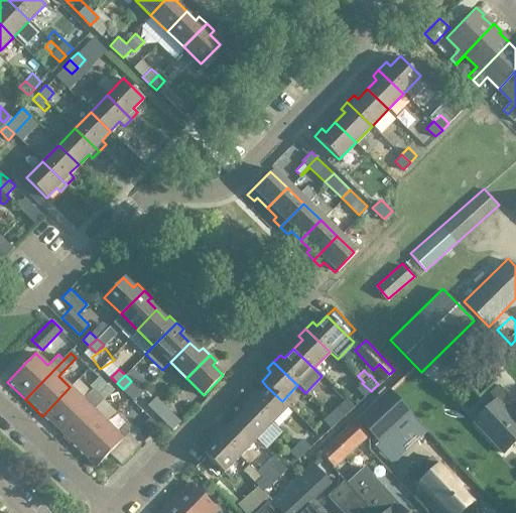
[(58,432),(104,383),(101,380),(82,399),(70,387),(42,416),(58,432)]
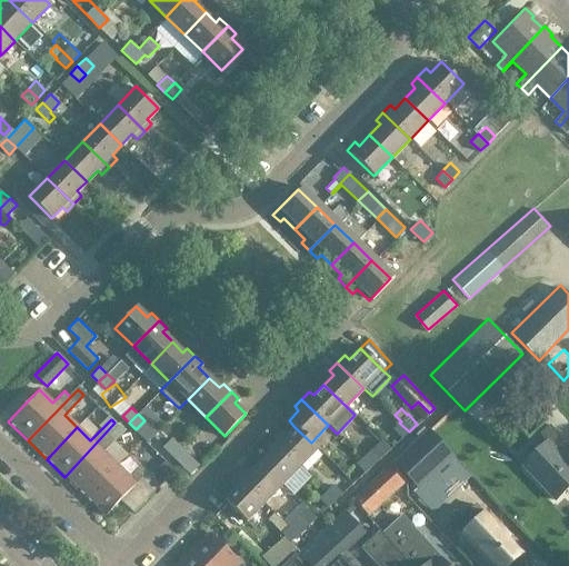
[(118,426),(115,423),(65,477),(85,496),(116,465),(101,452),(120,433),(116,428),(118,426)]
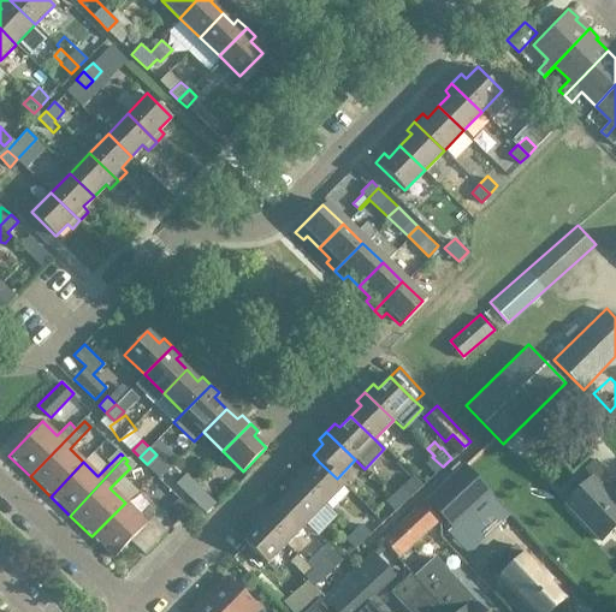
[(436,474),(443,467),(432,457),(426,463),(436,474)]
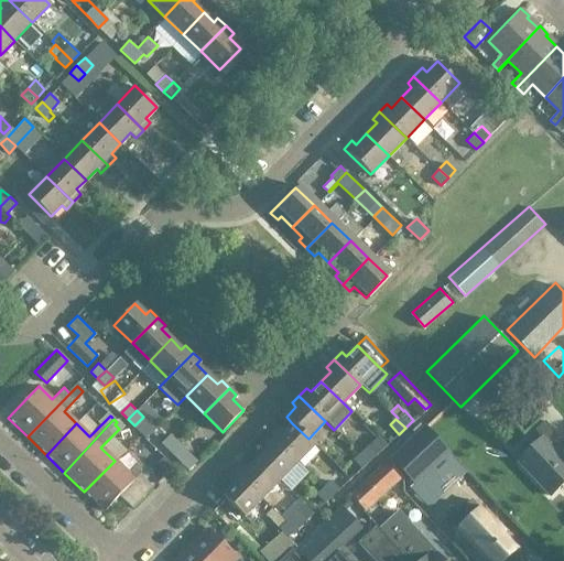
[(563,459),(553,448),(563,439),(544,419),(534,429),(542,437),(518,460),(550,494),(563,479),(563,459)]
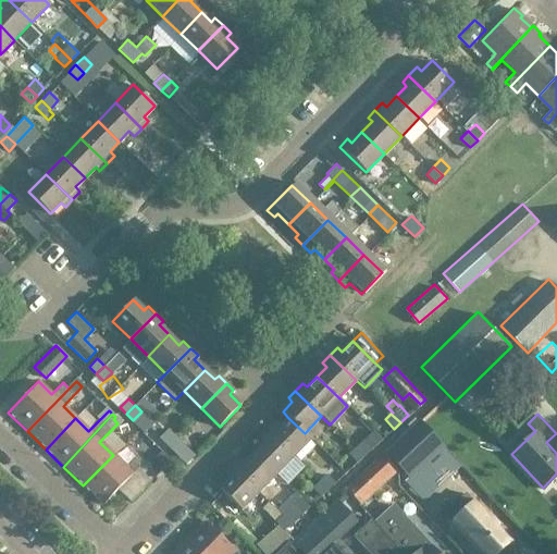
[(310,439),(305,433),(288,418),(279,428),(275,425),(268,432),(293,457),(310,439)]
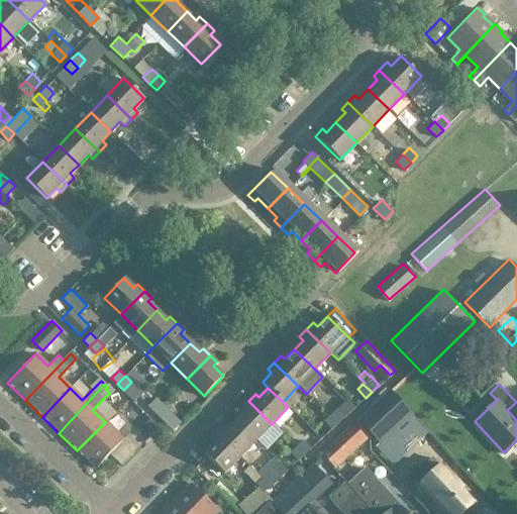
[(378,441),(410,412),(388,388),(356,418),(378,441)]
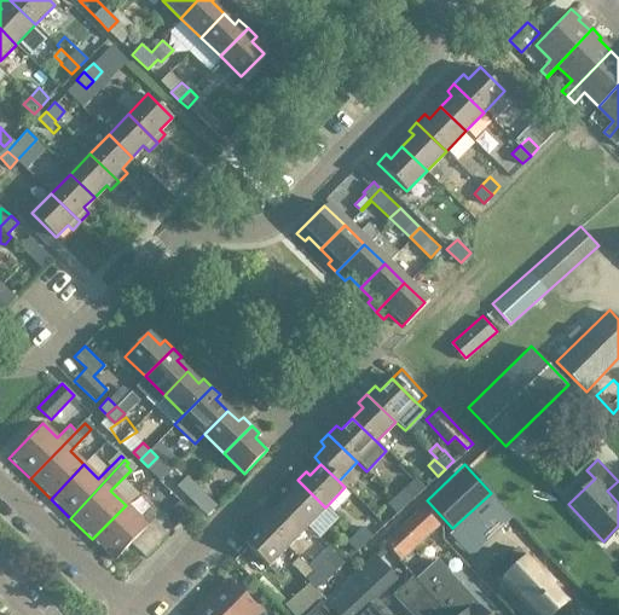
[(380,486),(391,498),(414,476),(403,465),(380,486)]
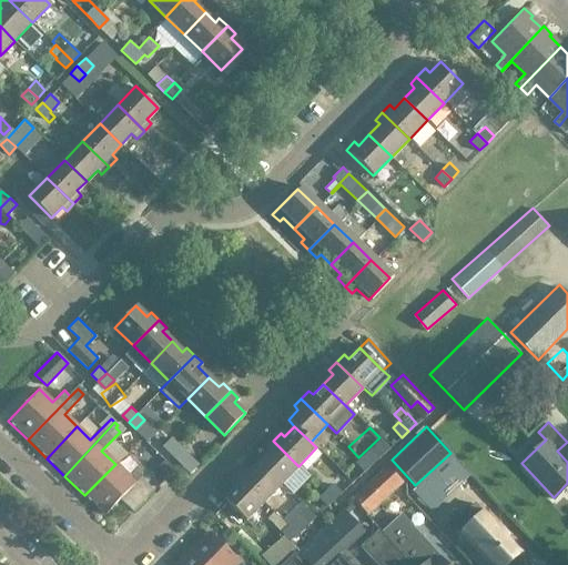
[(171,452),(179,443),(172,436),(163,445),(171,452)]
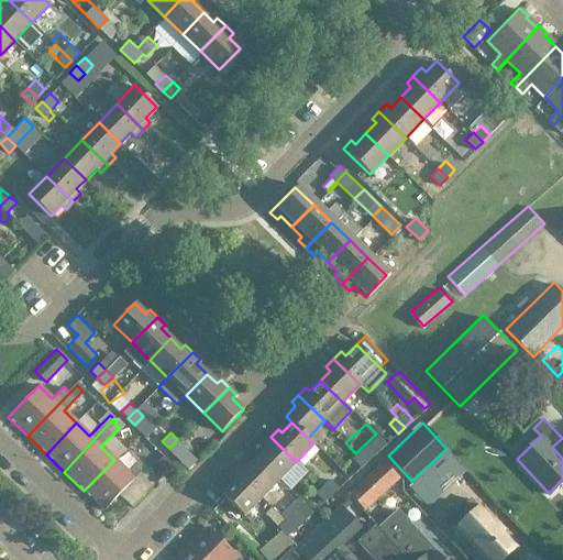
[(278,480),(296,462),(271,437),(263,445),(266,448),(256,459),(278,480)]
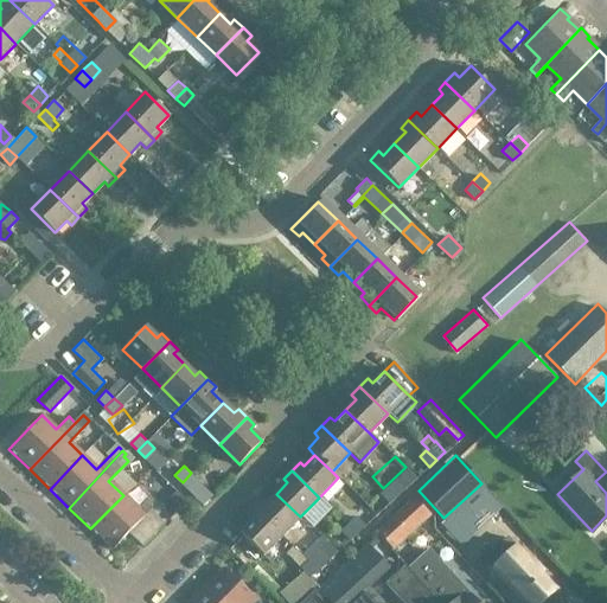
[(191,473),(183,482),(190,489),(199,481),(191,473)]
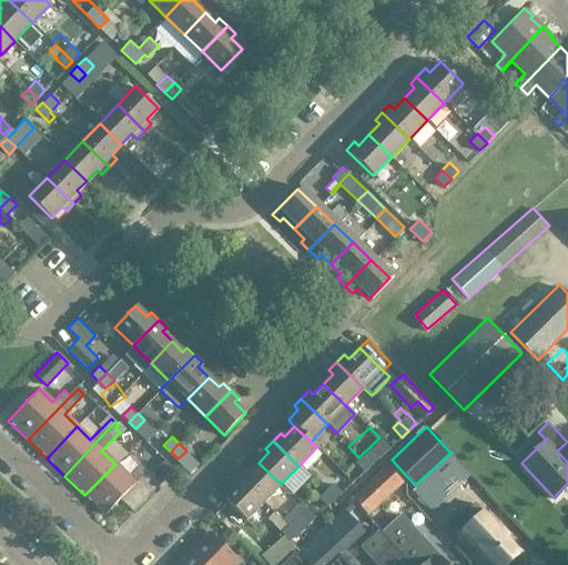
[(362,456),(371,466),(379,458),(371,449),(362,456)]
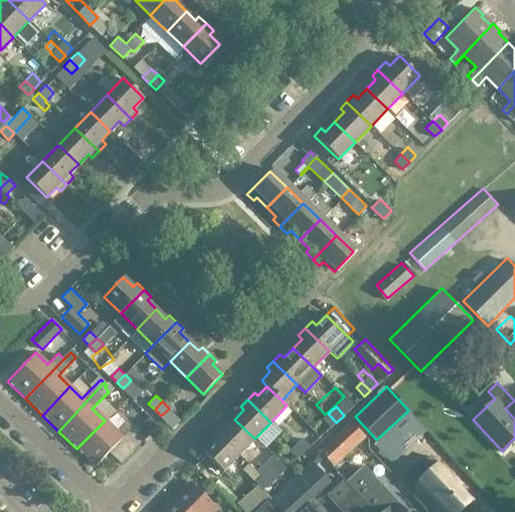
[(330,428),(336,422),(328,413),(322,418),(330,428)]
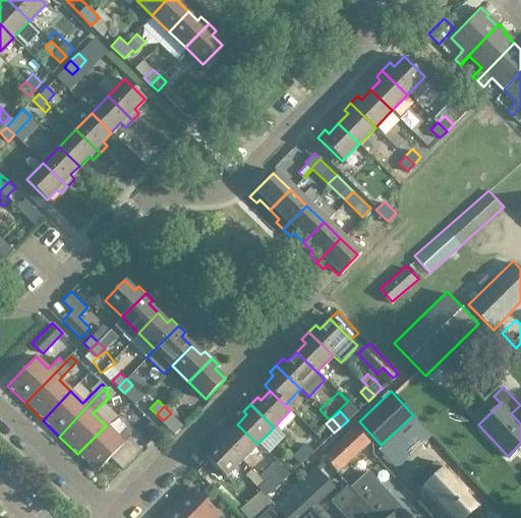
[(371,439),(358,423),(324,455),(338,469),(371,439)]
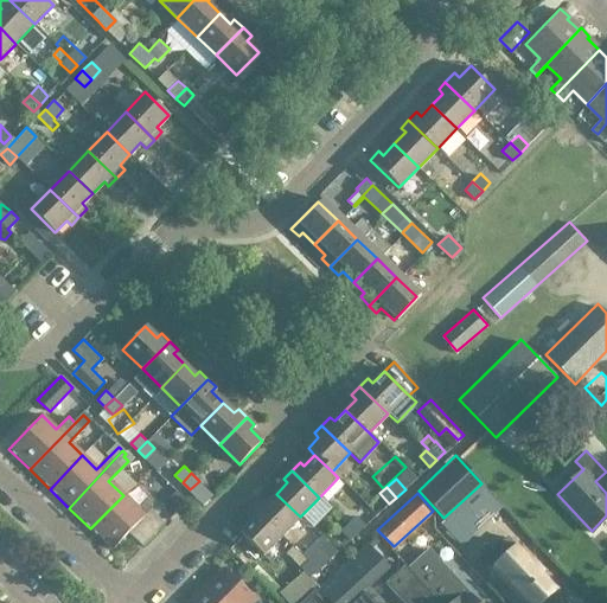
[(281,537),(300,517),(276,494),(266,504),(262,500),(253,510),(281,537)]
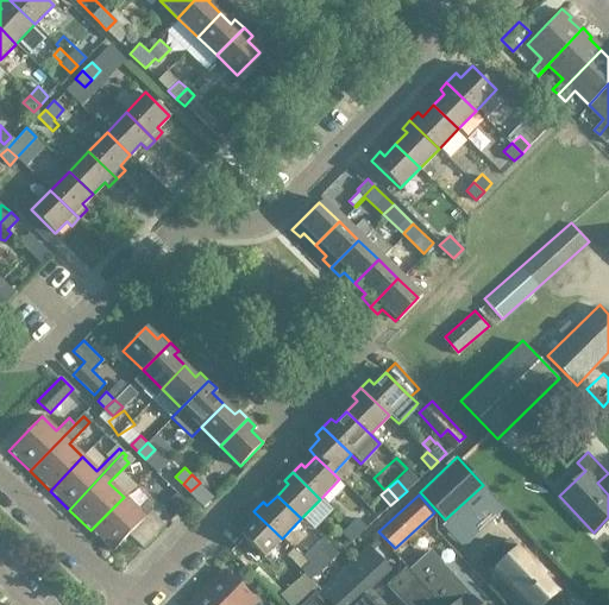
[(124,497),(90,530),(111,550),(127,535),(140,548),(169,518),(149,498),(137,510),(124,497)]
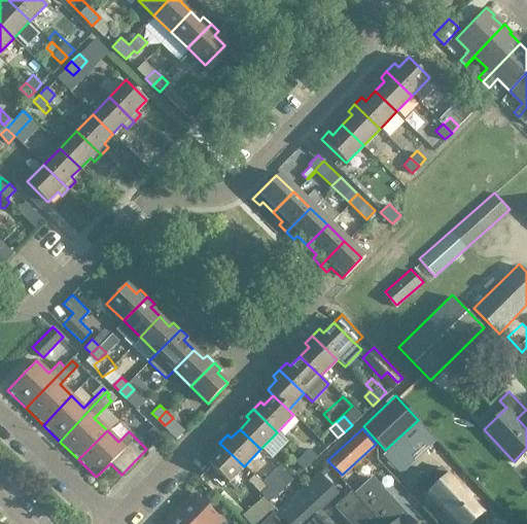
[(244,466),(219,443),(213,449),(216,453),(207,463),(226,484),(244,466)]
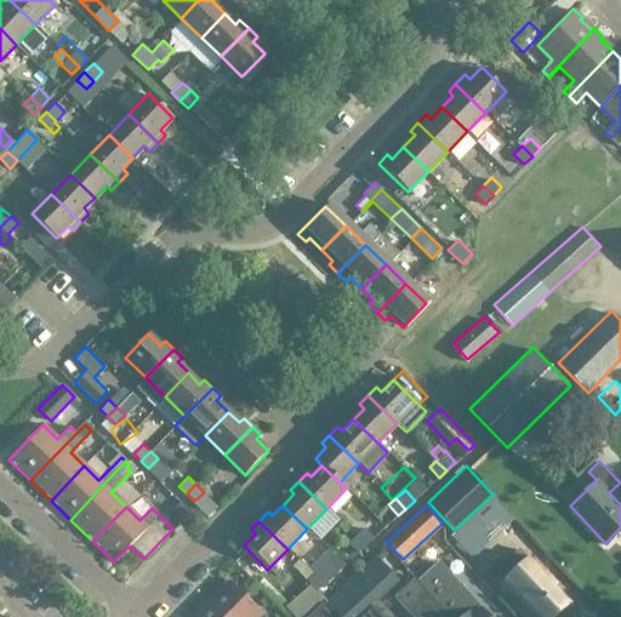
[(364,526),(354,536),(364,546),(374,537),(364,526)]
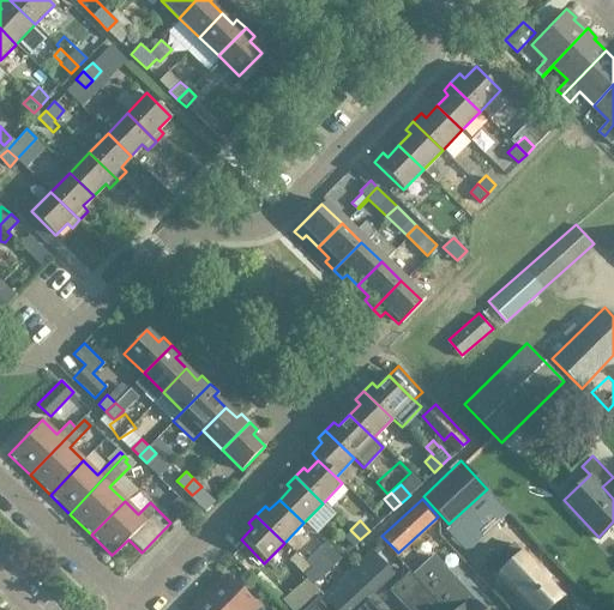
[(353,547),(360,539),(350,530),(343,536),(353,547)]
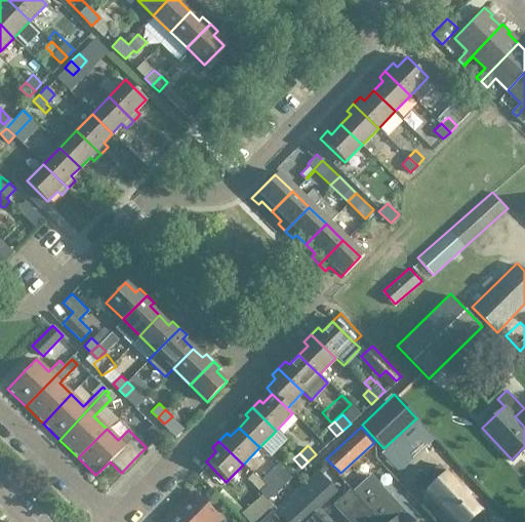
[(427,492),(454,521),(467,521),(482,508),(448,472),(447,473),(439,464),(418,482),(427,491),(427,492)]
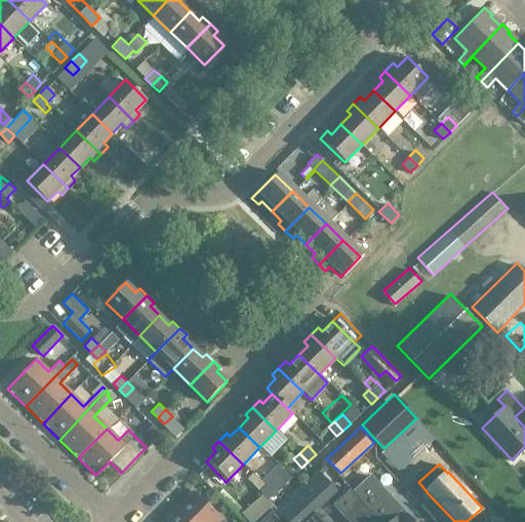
[(325,465),(315,473),(313,471),(273,509),(283,521),(297,521),(340,481),(325,465)]
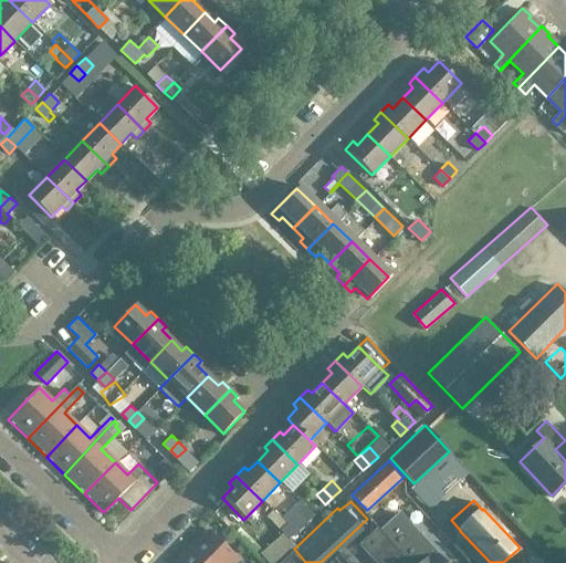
[(289,520),(285,523),(295,533),(304,524),(293,512),(286,518),(289,520)]
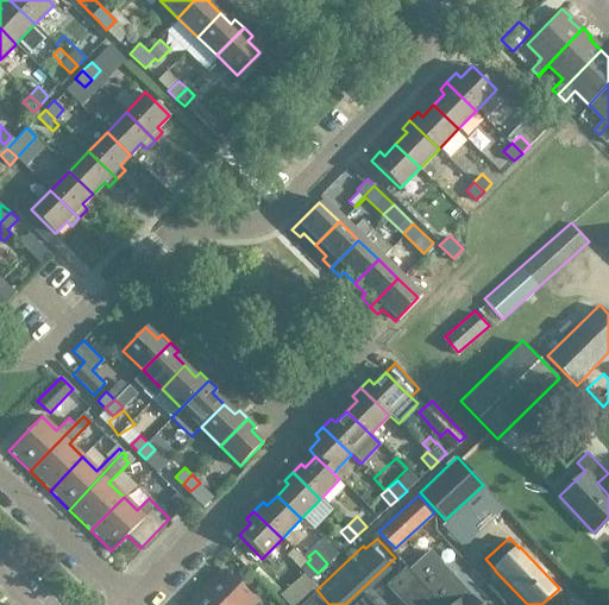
[(443,604),(481,604),(471,594),(466,599),(449,580),(446,583),(440,577),(444,574),(425,554),(409,568),(427,588),(443,604)]
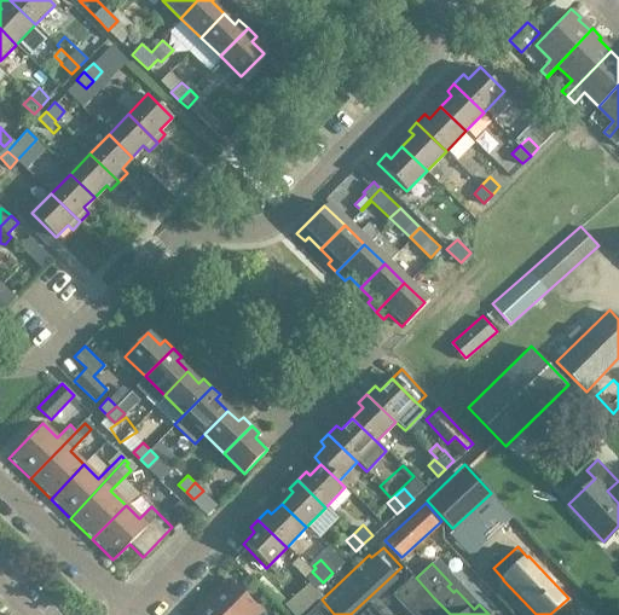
[(316,589),(323,582),(312,572),(306,578),(316,589)]
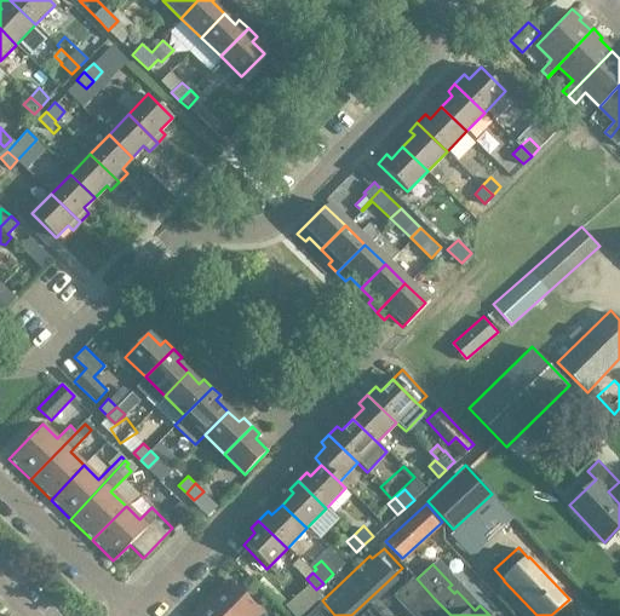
[(451,615),(435,599),(417,579),(414,575),(394,593),(414,615),(451,615)]
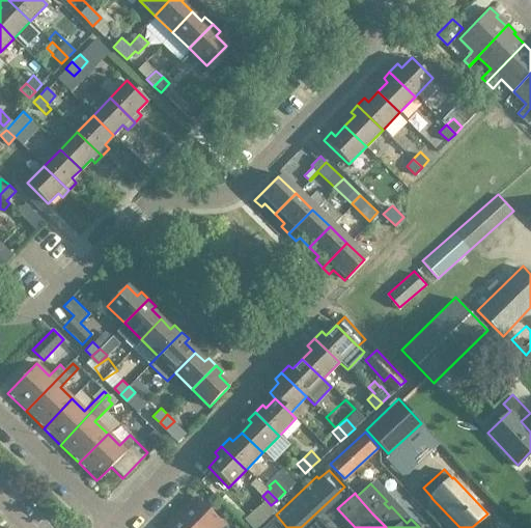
[(184,505),(175,513),(189,527),(220,527),(223,525),(194,497),(185,506),(184,505)]
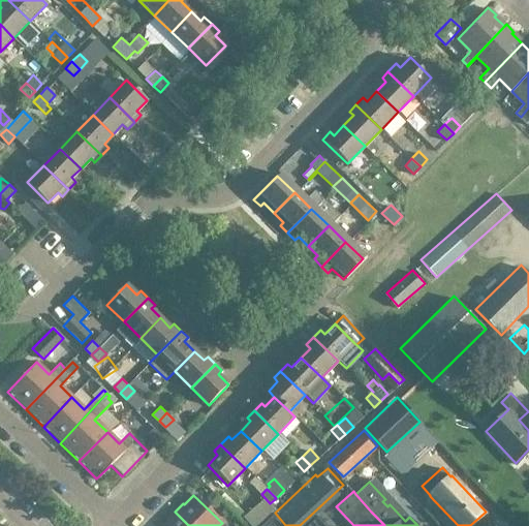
[(188,525),(175,512),(166,520),(167,521),(162,525),(188,525)]
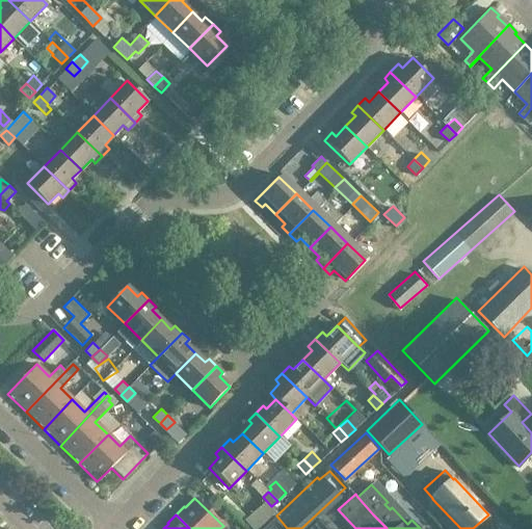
[(325,528),(316,519),(304,528),(283,528),(272,517),(259,528),(325,528)]
